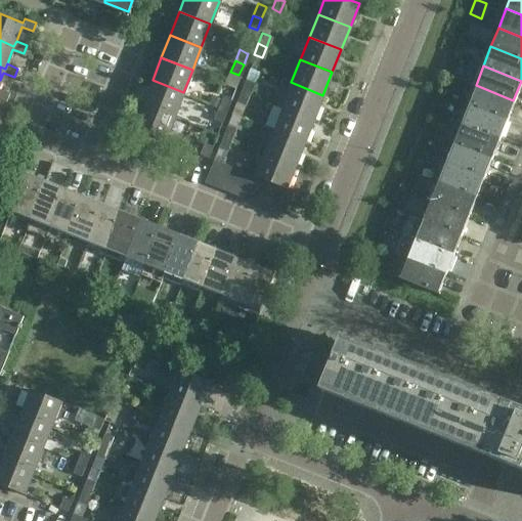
[(252,81),(244,78),(240,89),(248,92),(252,81)]
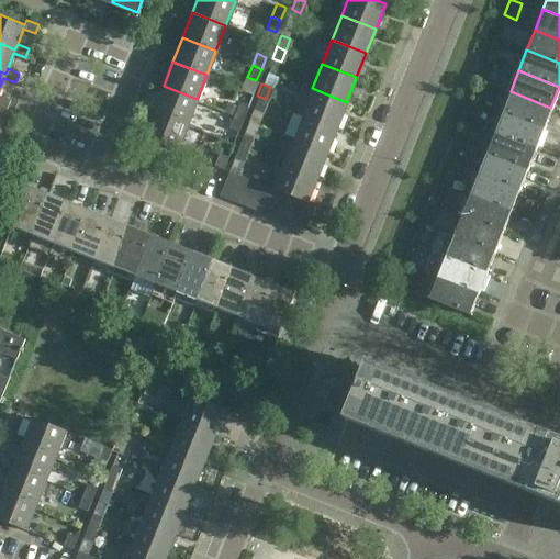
[(187,123),(197,99),(164,86),(154,111),(187,123)]
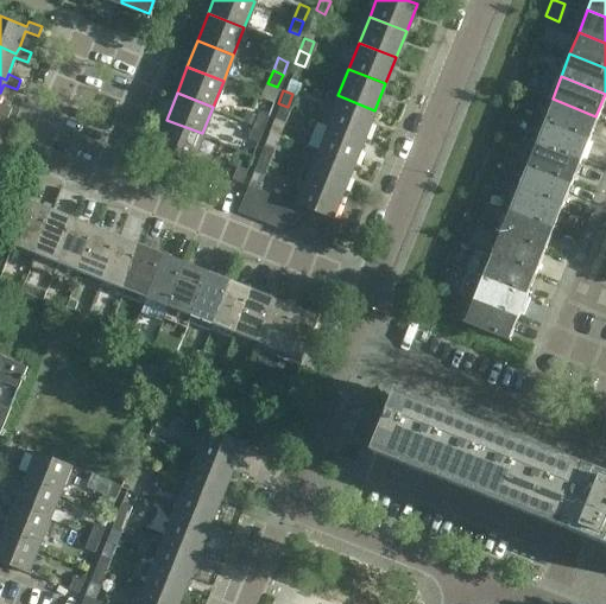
[(364,137),(374,110),(338,95),(328,122),(364,137)]
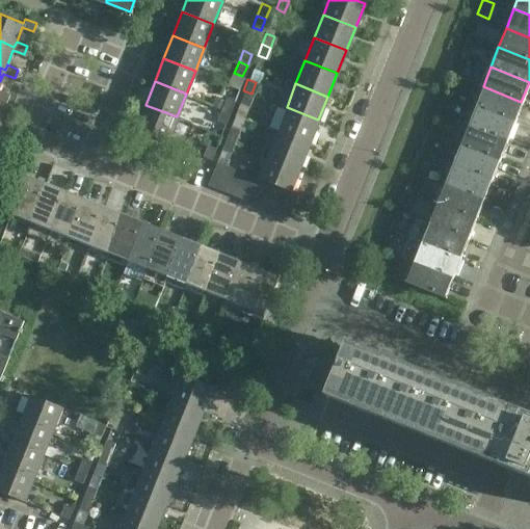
[(520,104),(521,102),(483,86),(475,105),(513,121),(520,104)]
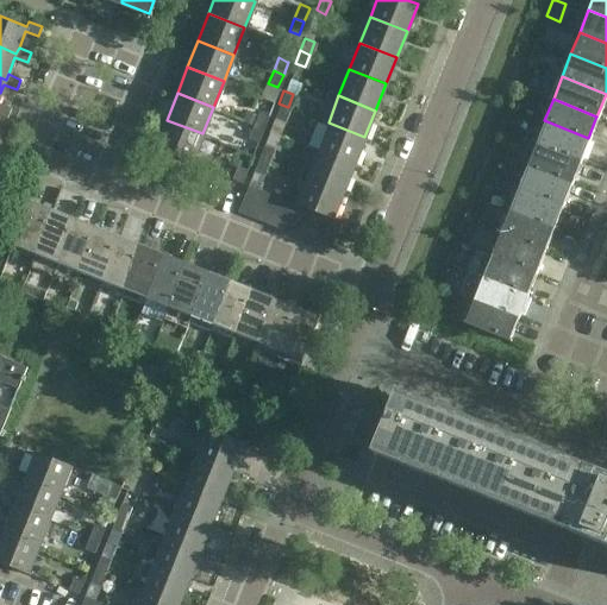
[(10,106),(0,101),(0,113),(6,115),(10,106)]
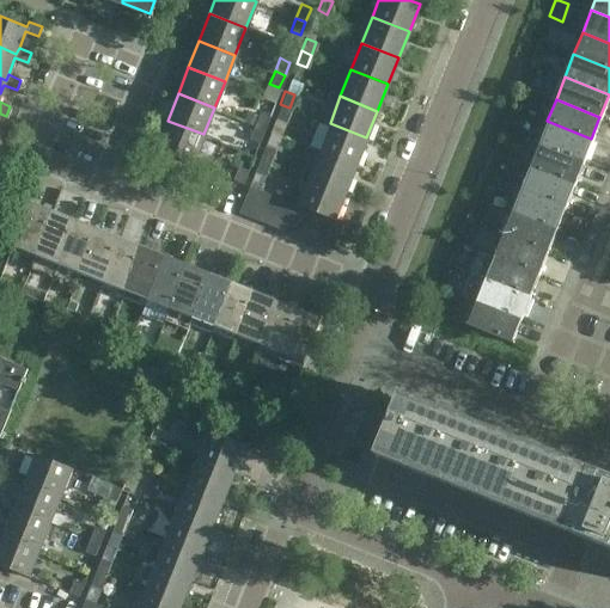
[(285,121),(290,108),(280,104),(275,117),(285,121)]
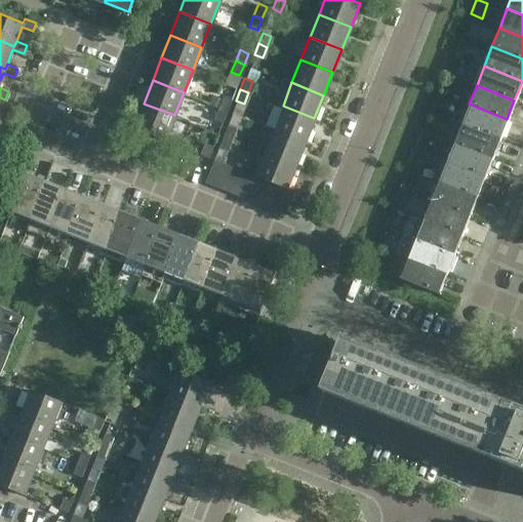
[(230,98),(222,95),(217,107),(226,110),(230,98)]
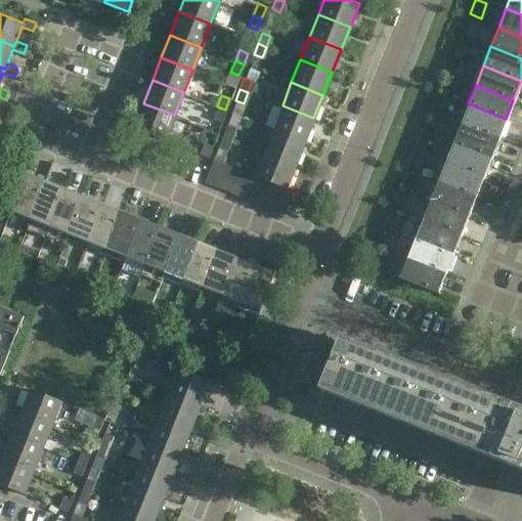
[(165,139),(174,115),(143,103),(134,127),(165,139)]
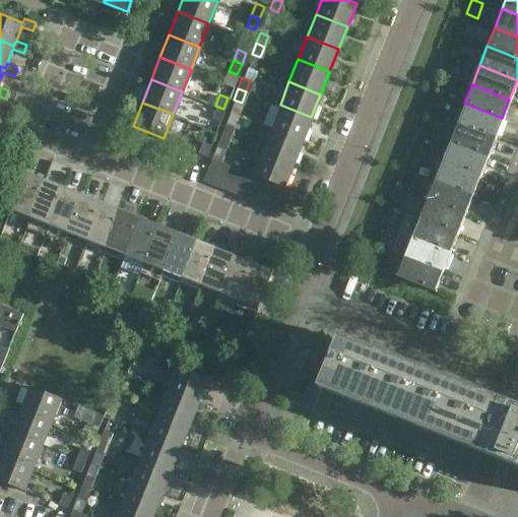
[(494,137),(502,118),(464,103),(457,122),(494,137)]
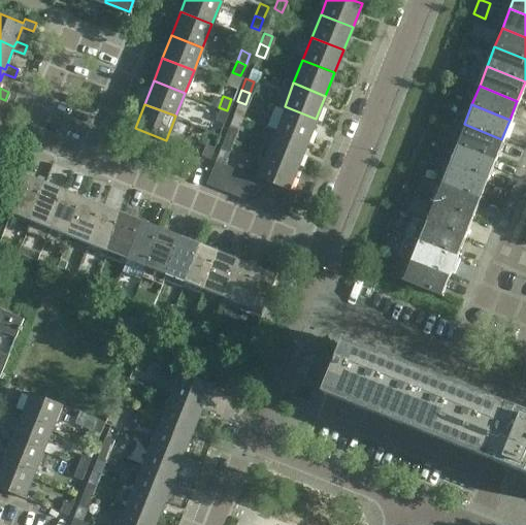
[(306,141),(316,119),(285,106),(275,129),(306,141)]
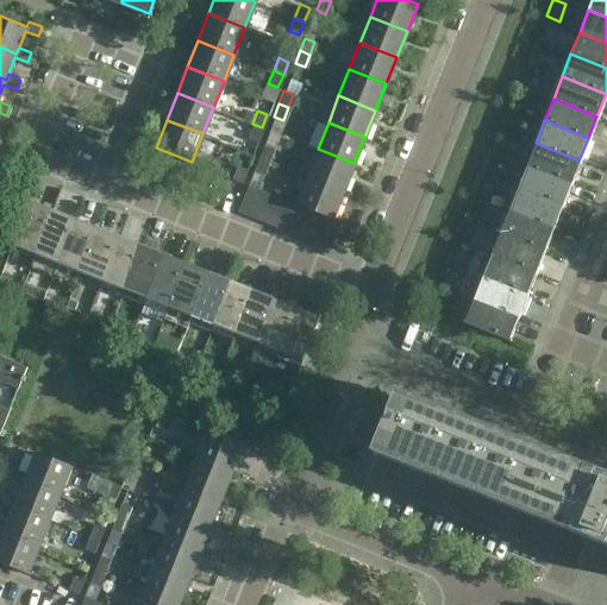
[(257,140),(262,127),(252,124),(248,137),(257,140)]
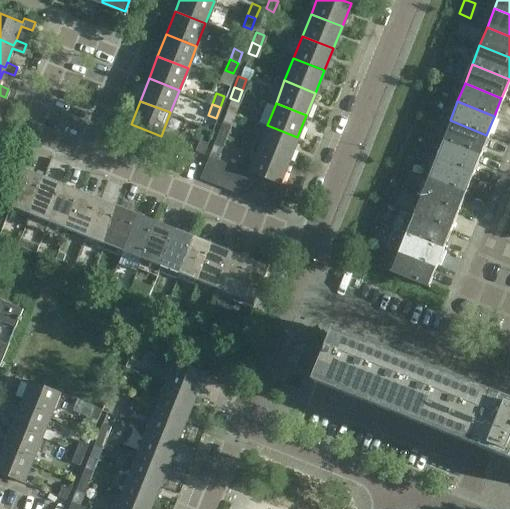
[(479,154),(486,135),(450,120),(442,139),(479,154)]
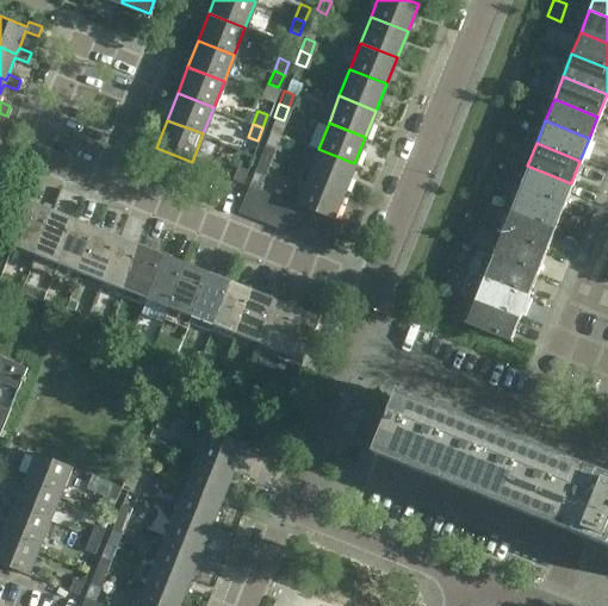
[(272,148),(264,144),(258,156),(267,161),(272,148)]
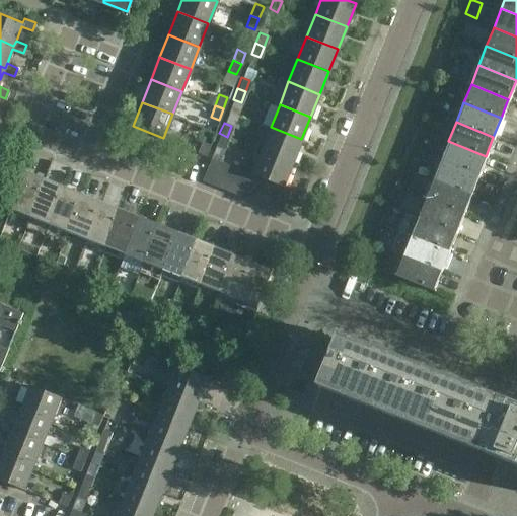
[(292,161),(301,139),(271,127),(262,149),(292,161)]
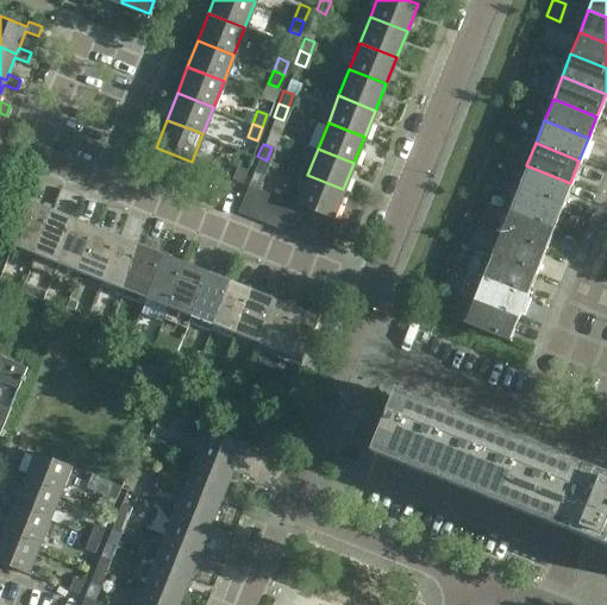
[(262,172),(267,161),(257,156),(252,169),(262,172)]
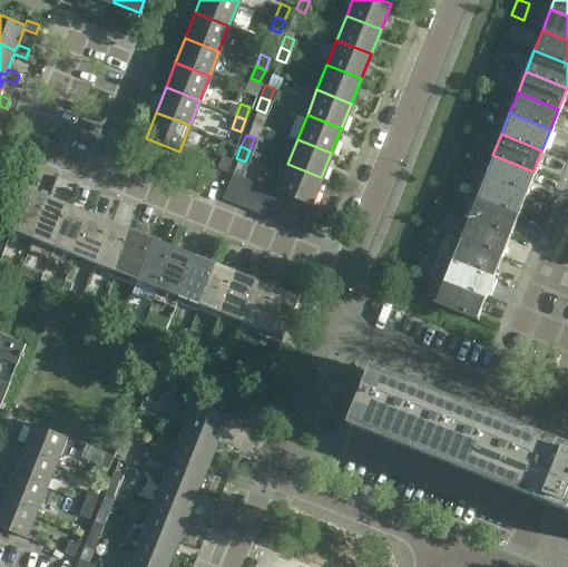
[(229,157),(221,154),(216,166),(225,169),(229,157)]
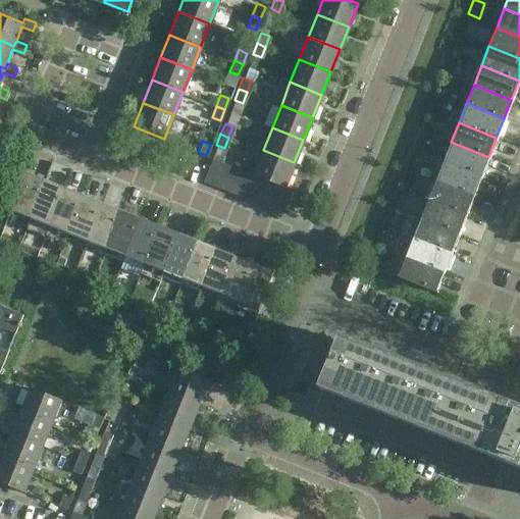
[(481,175),(488,157),(451,142),(444,160),(481,175)]
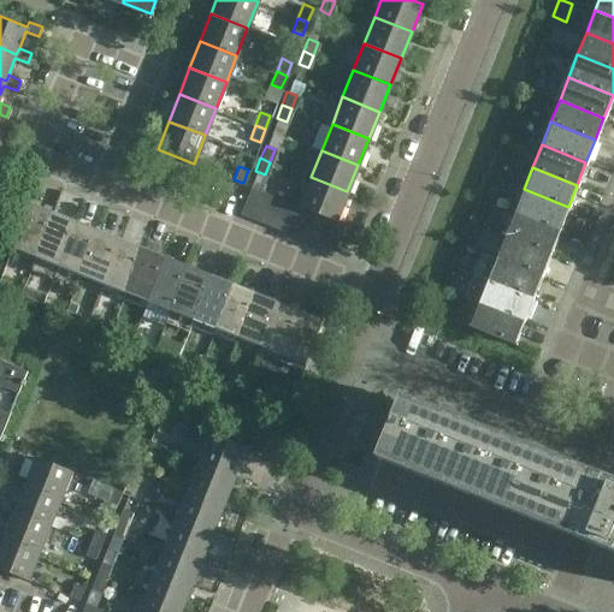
[(336,220),(336,219),(347,191),(311,177),(300,206),(303,207),(318,213),(331,218),(336,220)]
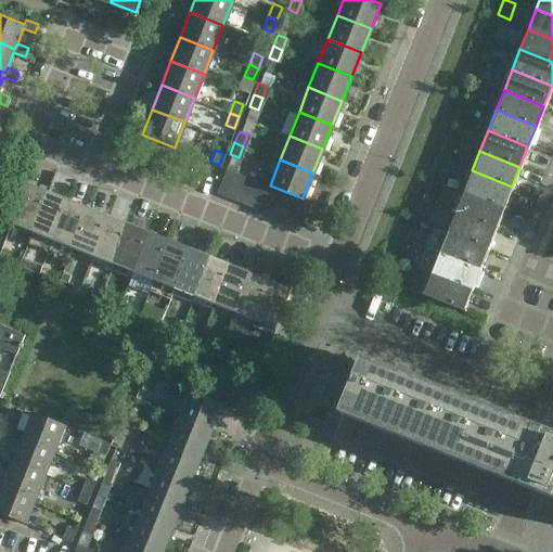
[(228,196),(238,172),(224,167),(215,191),(228,196)]
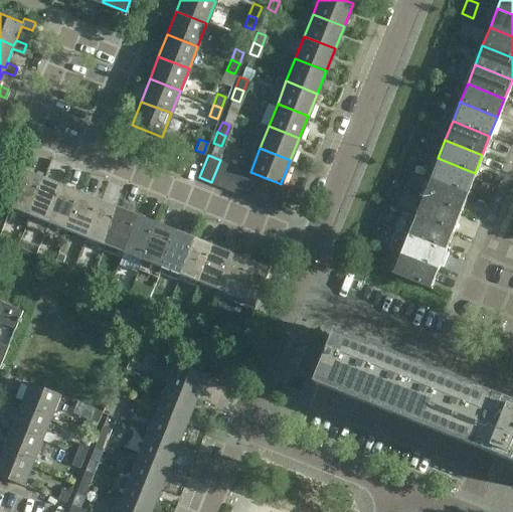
[(467,192),(475,173),(438,158),(430,177),(467,192)]
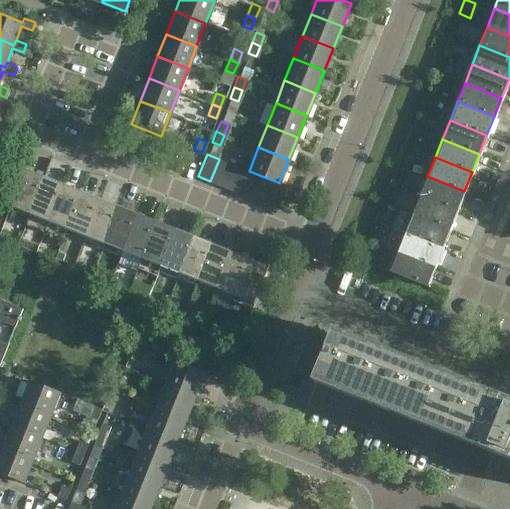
[(221,185),(230,163),(219,159),(210,181),(221,185)]
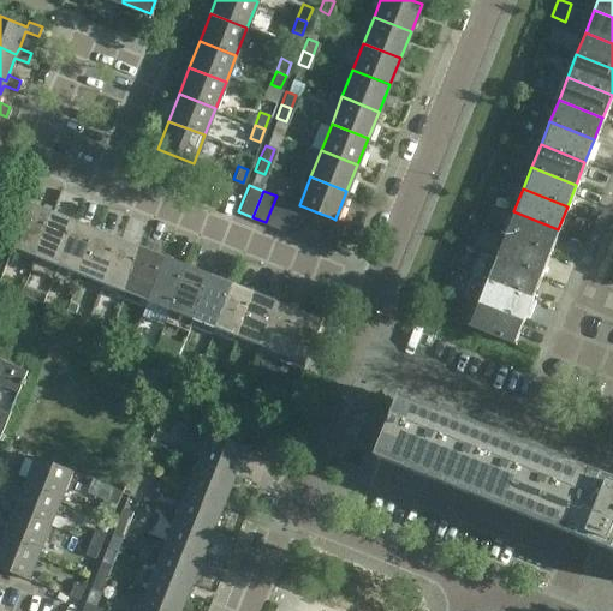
[(279,228),(290,202),(277,196),(266,222),(279,228)]
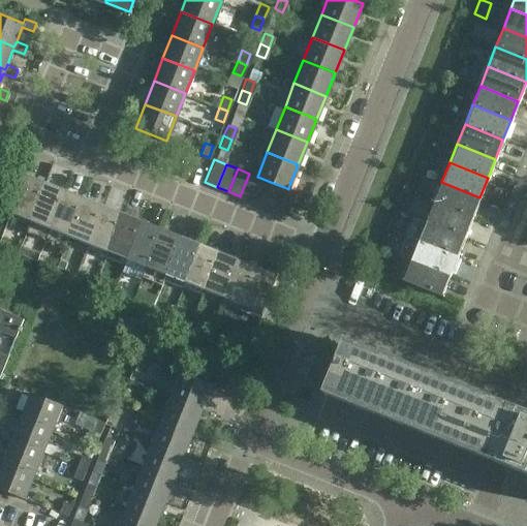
[(31,218),(44,182),(26,175),(26,173),(25,173),(9,211),(10,212),(11,211),(31,218)]
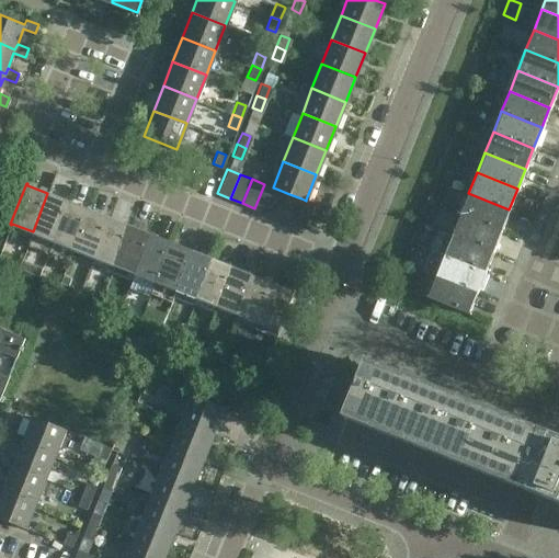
[(276,189),(273,188),(264,184),(254,208),(266,213),(276,189)]
